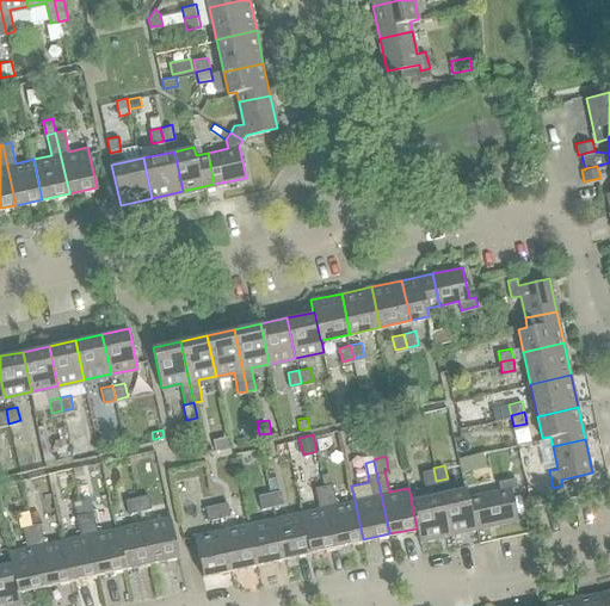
[(436,481),(433,468),(423,470),(425,484),(436,481)]
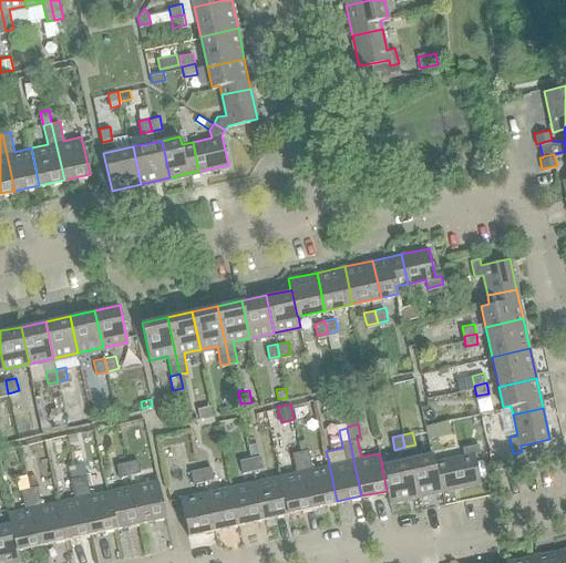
[(296,471),(278,476),(287,512),(311,507),(299,450),(300,450),(297,438),(287,440),(289,452),(291,452),(296,471)]
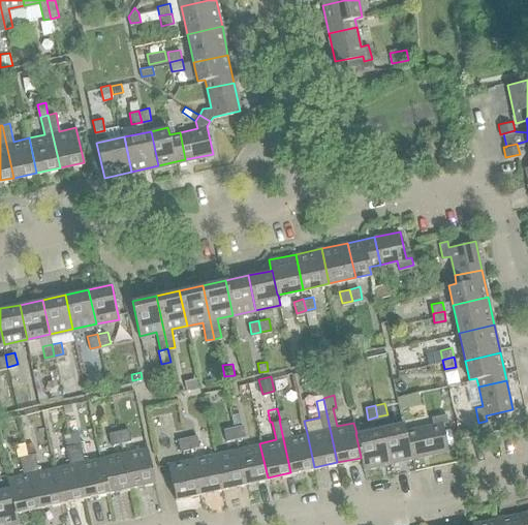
[(413,428),(420,456),(447,449),(442,422),(447,421),(445,412),(431,415),(433,424),(413,428)]
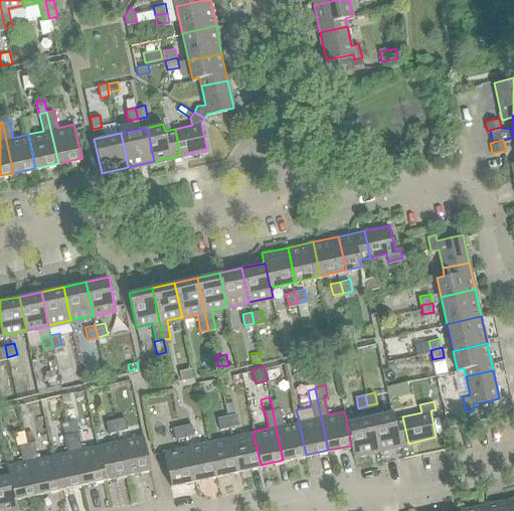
[(283,460),(306,455),(299,421),(284,424),(280,406),(273,408),(272,408),(283,460)]
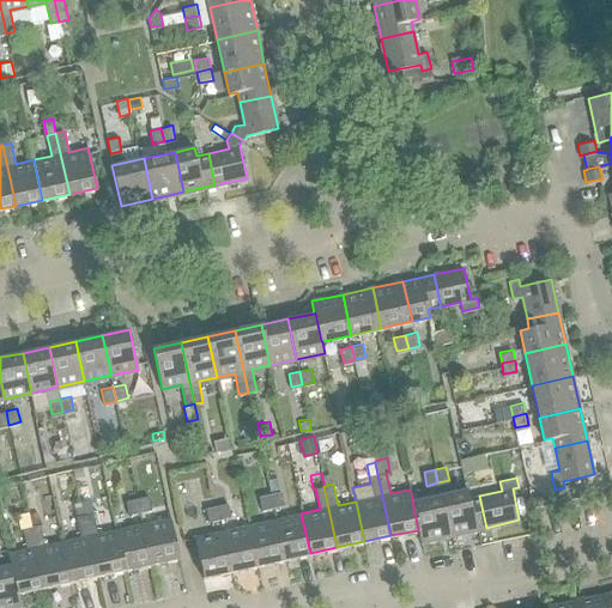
[(453,535),(486,528),(479,496),(470,498),(467,490),(444,494),(453,535)]
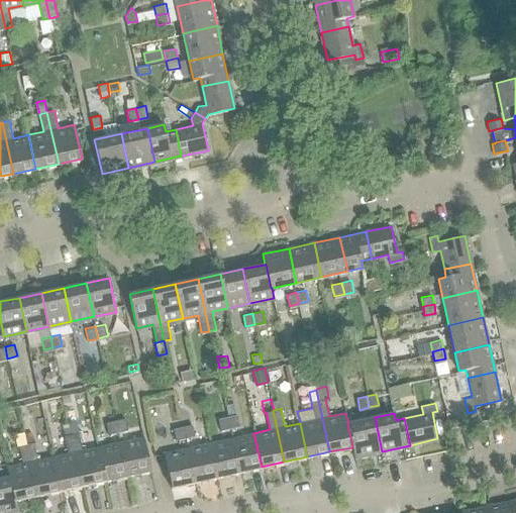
[(239,426),(237,414),(227,416),(230,428),(239,426)]
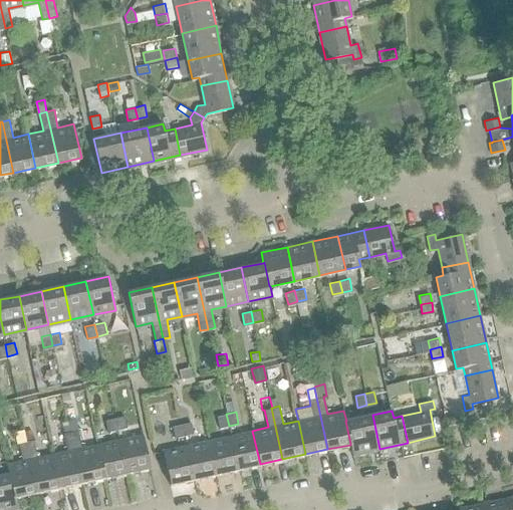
[(229,426),(226,414),(217,416),(219,427),(229,426)]
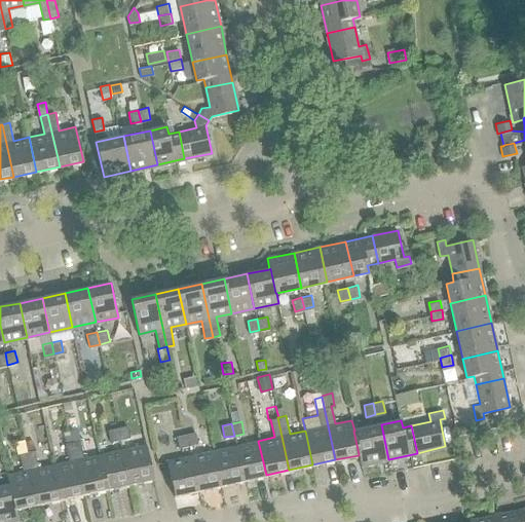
[(127,424),(117,426),(120,439),(129,437),(127,424)]
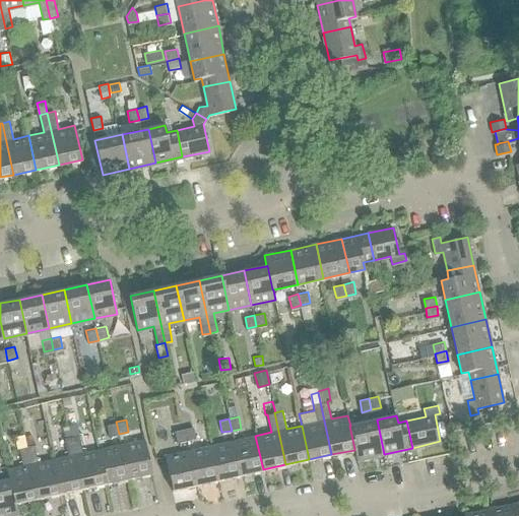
[(377,420),(350,426),(349,426),(354,449),(354,450),(357,460),(384,454),(377,420)]
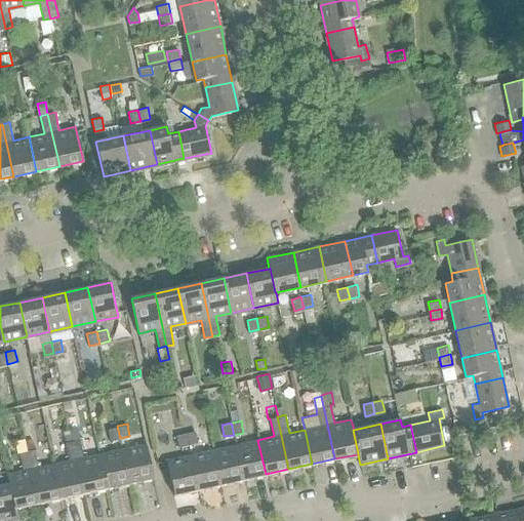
[(120,438),(117,426),(108,428),(110,439),(120,438)]
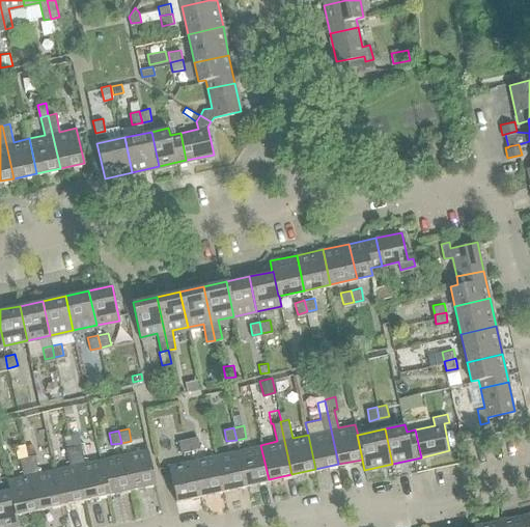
[(73,445),(81,444),(78,433),(71,434),(73,445)]
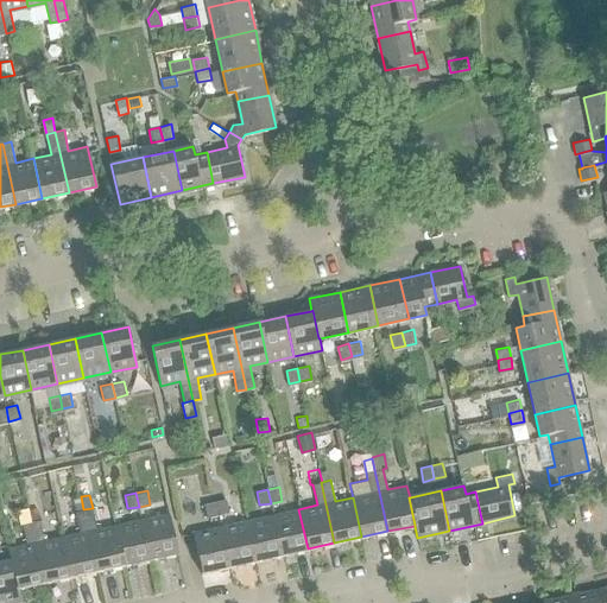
[(73,499),(75,512),(83,509),(81,496),(73,499)]
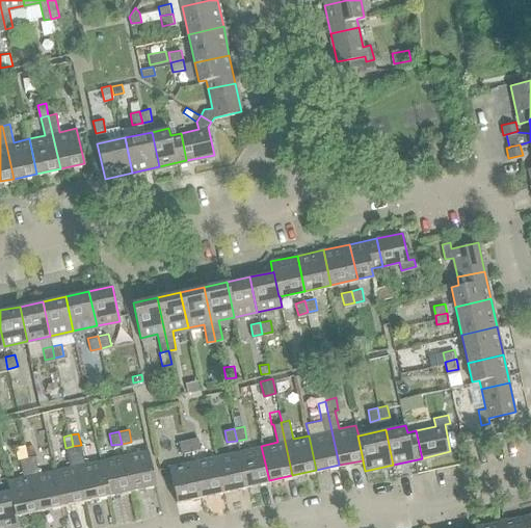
[(197,436),(188,438),(190,450),(201,448),(197,436)]
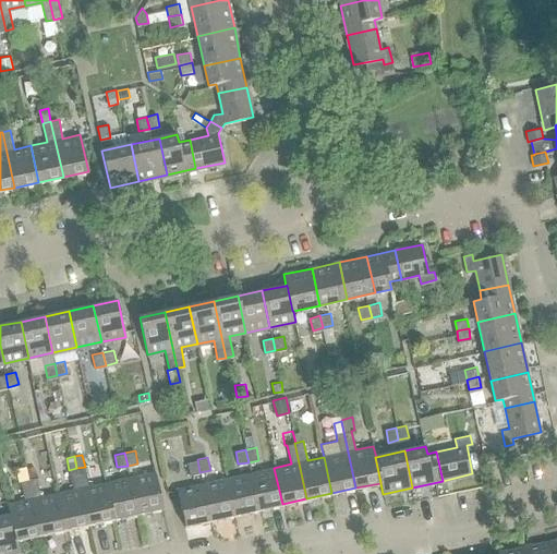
[(190,474),(200,472),(197,459),(188,461),(190,474)]
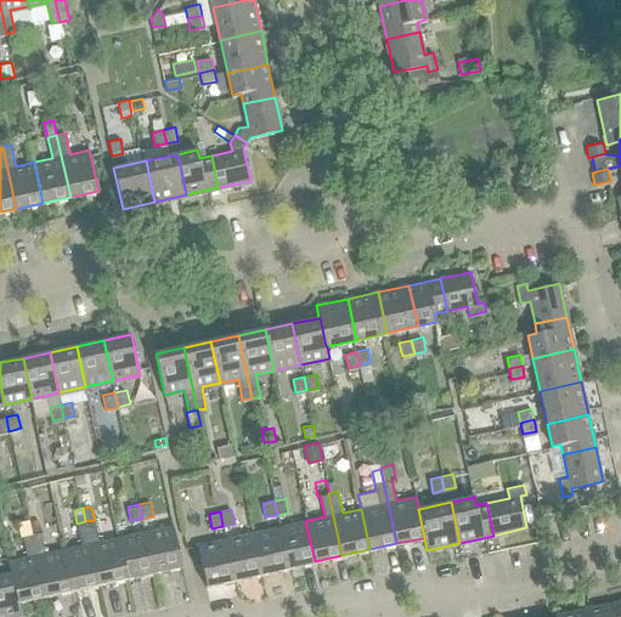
[(100,584),(126,578),(118,537),(100,541),(95,520),(85,521),(100,584)]
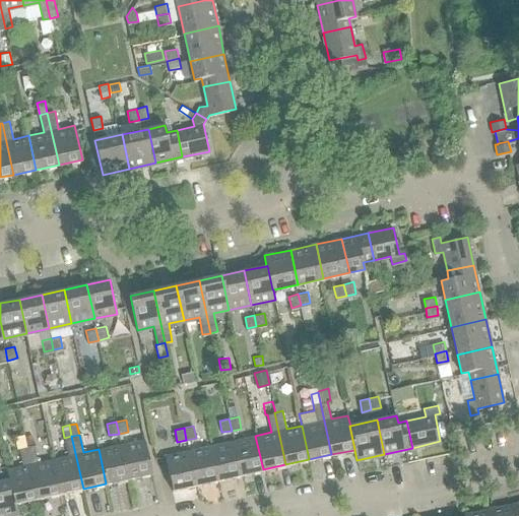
[(16,438),(19,448),(26,446),(24,436),(16,438)]
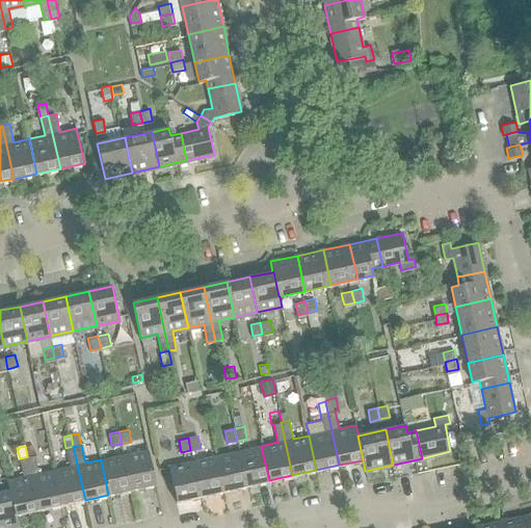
[(54,470),(61,505),(85,500),(73,446),(65,448),(70,466),(54,470)]
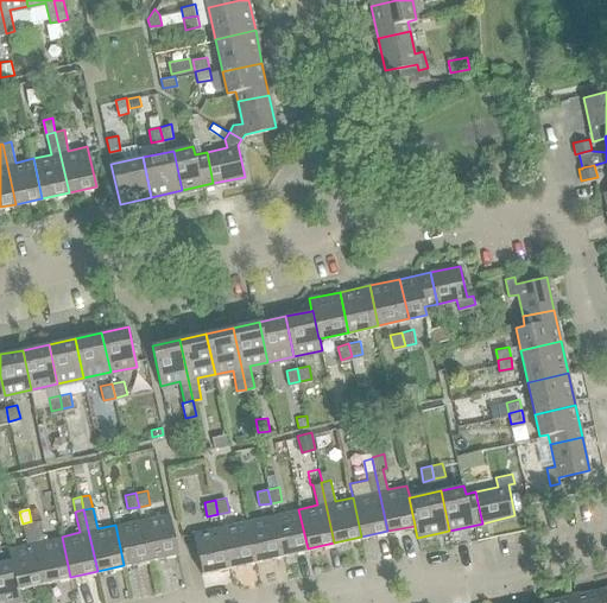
[(282,554),(308,548),(298,509),(272,514),(282,554)]
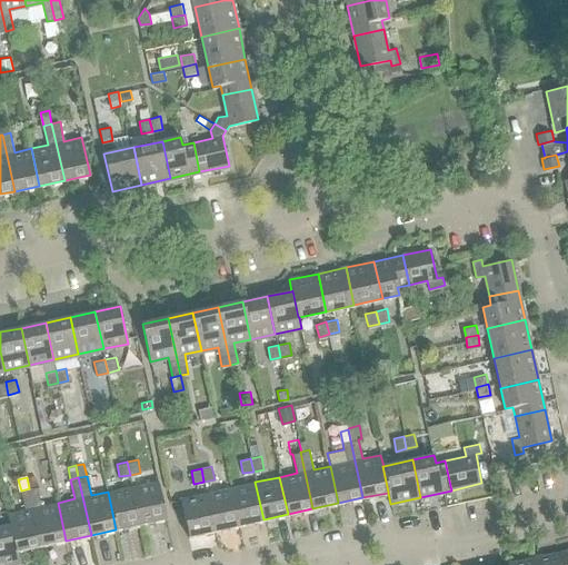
[(141,524),(167,518),(158,481),(133,486),(141,524)]
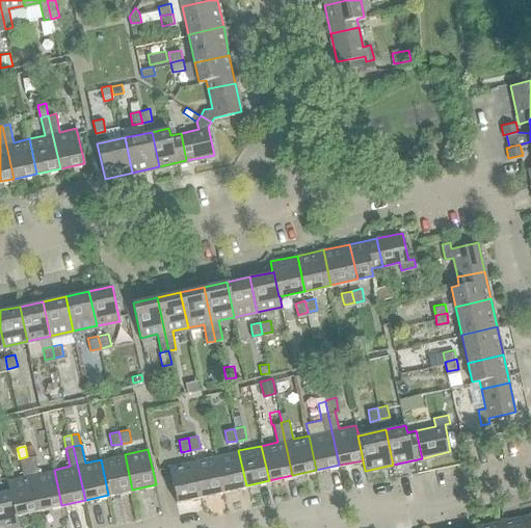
[(246,485),(238,450),(215,455),(222,491),(246,485)]
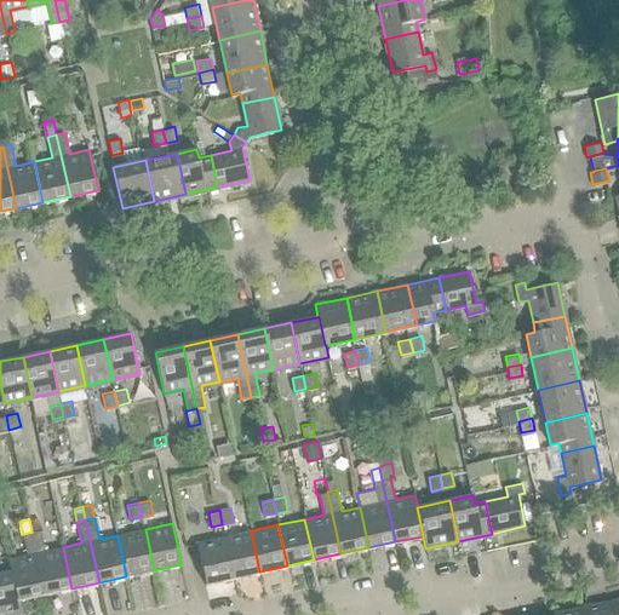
[(32,532),(45,593),(72,588),(63,547),(45,551),(40,529),(32,532)]
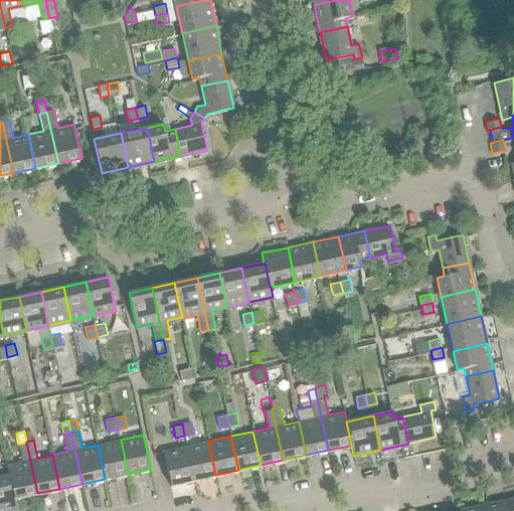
[(105,479),(128,474),(121,440),(98,445),(105,479)]
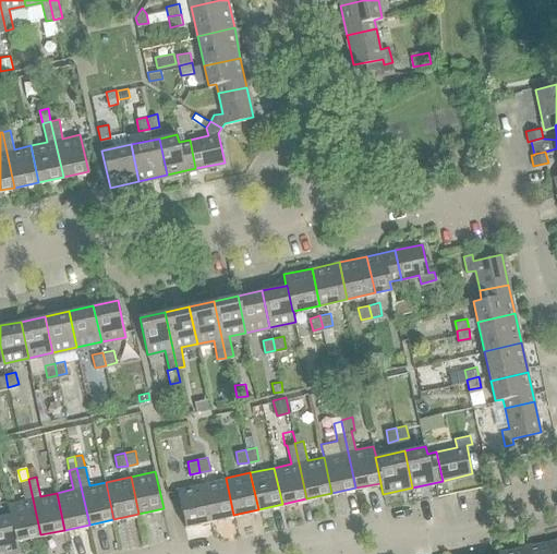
[(209,520),(233,515),(226,478),(201,483),(209,520)]
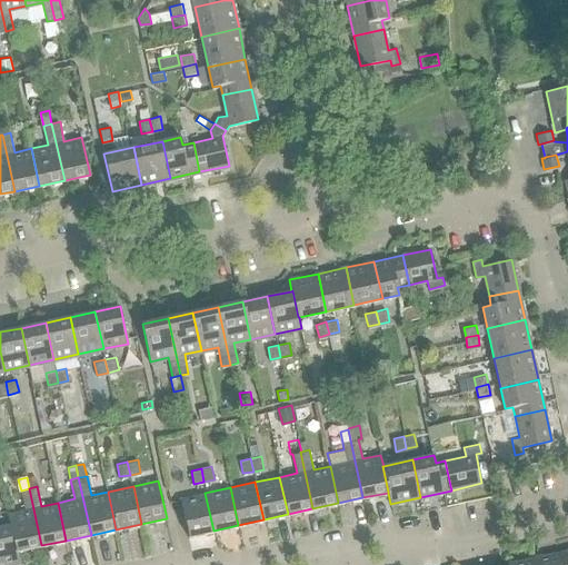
[(17,551),(18,551),(41,545),(29,488),(21,491),(25,509),(7,514),(10,525),(11,525),(17,551)]
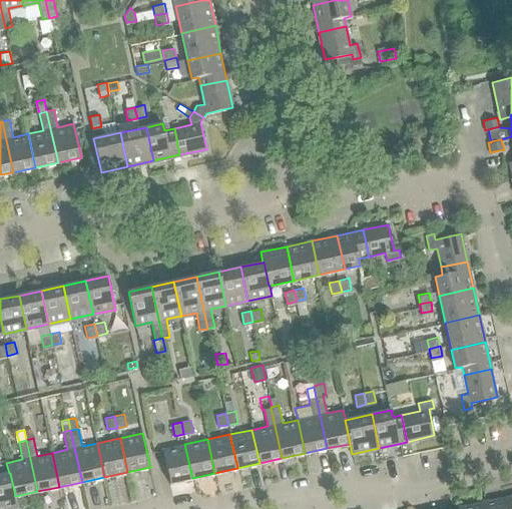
[(192,478),(184,444),(162,449),(169,483),(192,478)]
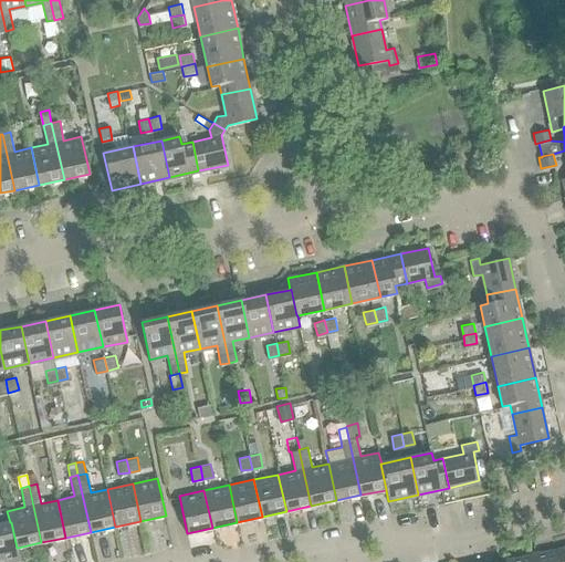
[(0,561),(6,561),(20,559),(18,548),(17,548),(11,522),(10,522),(0,523),(0,561)]
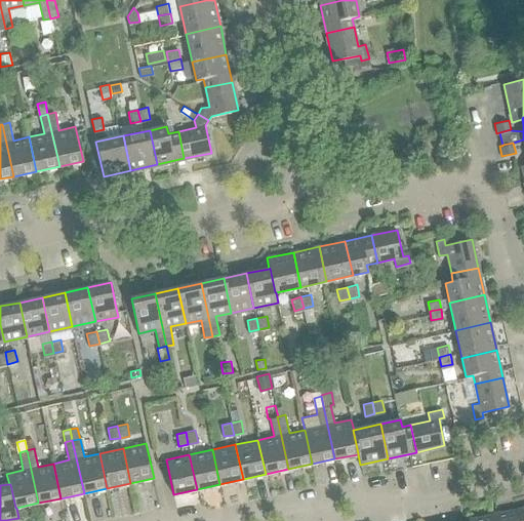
[(523,507),(496,513),(497,520),(523,520),(523,507)]
